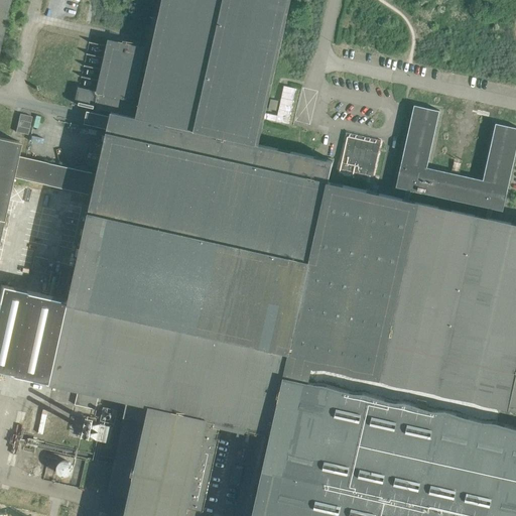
[(0,0),(0,40),(8,0),(0,0)]
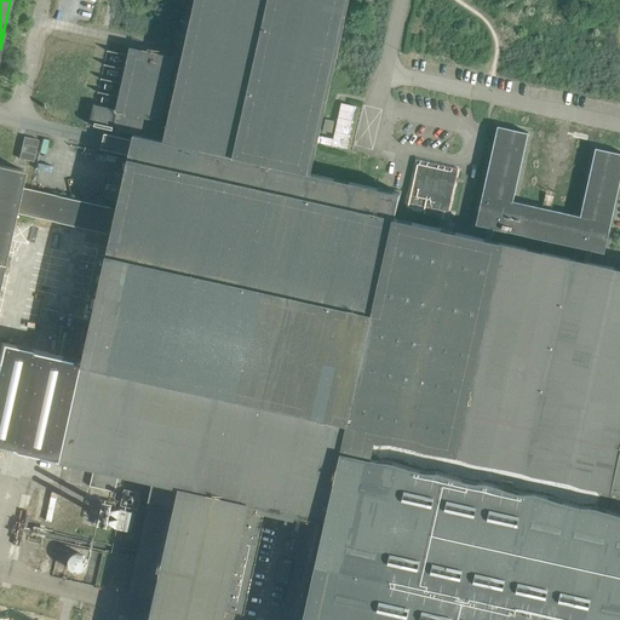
[(122,82),(122,84),(120,97),(119,97),(116,110),(95,105),(90,125),(98,127),(135,135),(248,160),(310,173),(315,151),(317,141),(317,138),(322,116),(323,113),(326,99),(348,0),(195,0),(187,42),(178,41),(174,58),(130,49),(128,55),(128,56),(126,69),(125,69),(122,82)]
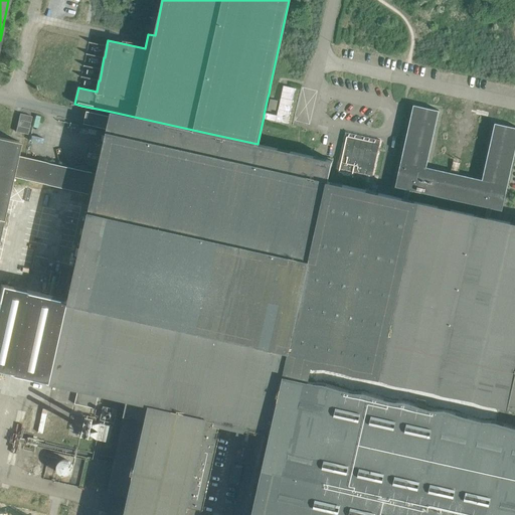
[(266,115),(264,115),(264,117),(266,117),(266,119),(284,123),(290,122),(298,89),(286,86),(279,116),(267,113),(266,115)]
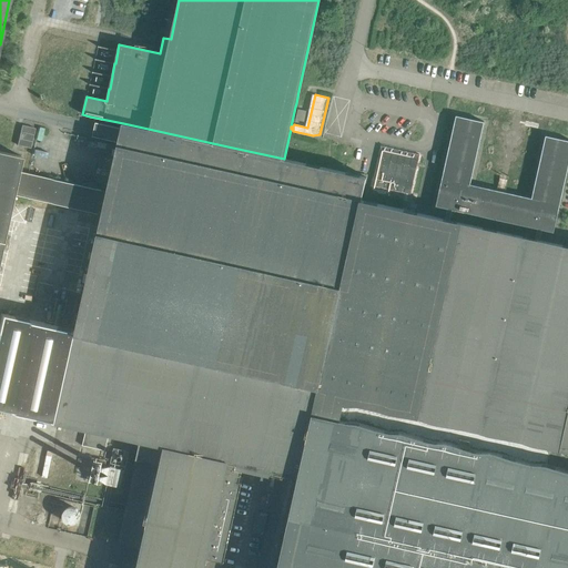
[(310,112),(297,109),(295,120),(307,123),(310,112)]
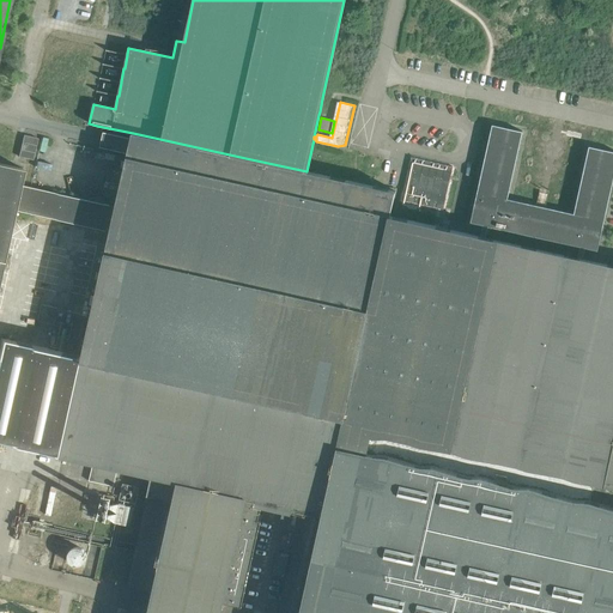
[(487,226),(580,247),(577,259),(582,260),(584,248),(598,252),(612,178),(612,151),(605,150),(602,150),(588,146),(574,213),(508,199),(522,132),(509,128),(505,128),(492,125),(469,223),(483,225),(480,237),(485,238),(487,226)]
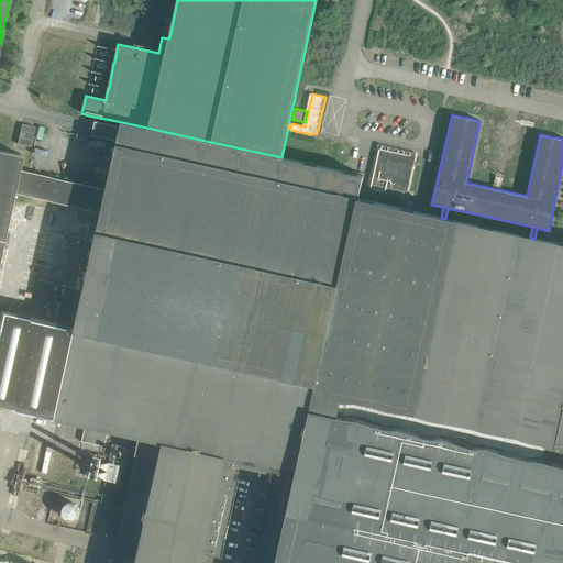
[(0,311),(0,405),(56,418),(85,424),(108,429),(140,437),(139,441),(240,463),(261,468),(266,470),(267,465),(286,470),(291,471),(297,472),(310,410),(335,416),(337,412),(339,401),(371,409),(372,406),(373,406),(459,424),(545,444),(562,448),(562,244),(534,239),(530,238),(501,231),(445,219),(441,218),(410,210),(401,209),(399,208),(357,199),(363,176),(282,157),(225,145),(122,122),(121,128),(95,121),(91,135),(118,141),(113,158),(107,190),(101,212),(99,225),(89,269),(84,291),(79,312),(76,328),(0,311)]
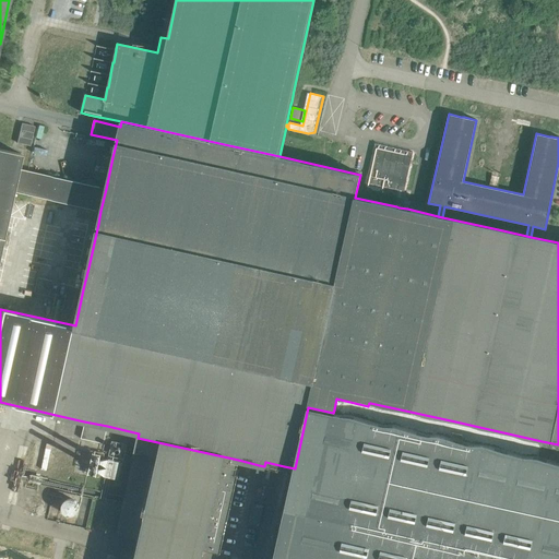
[(21,122),(18,142),(32,145),(35,125),(21,122)]
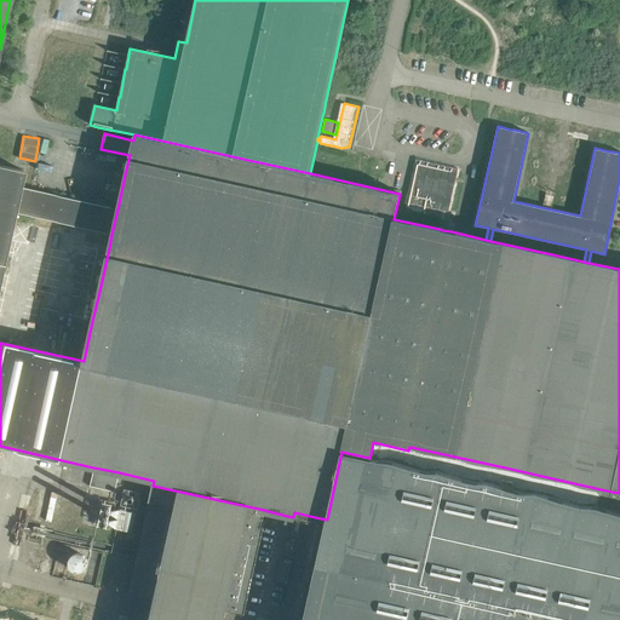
[(448,212),(458,168),(415,159),(406,202),(448,212)]
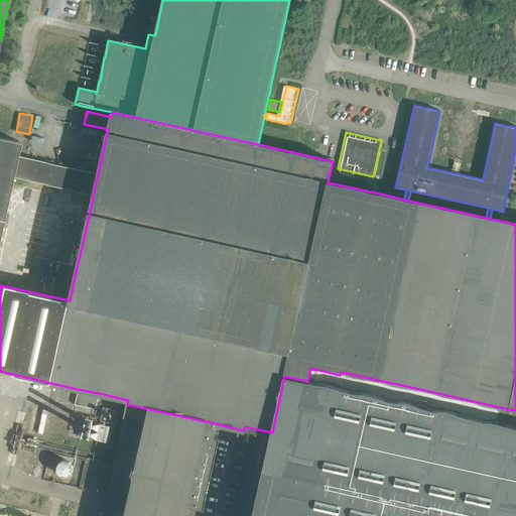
[(0,225),(11,176),(93,195),(98,174),(16,155),(19,142),(0,137),(0,225)]
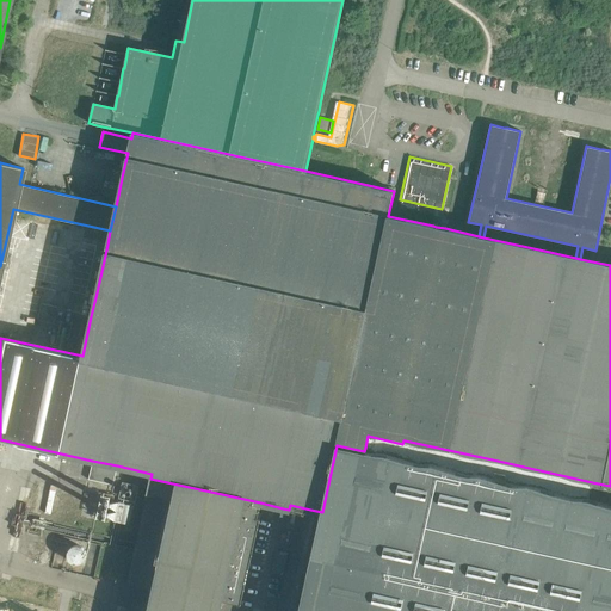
[(370,452),(364,451),(337,445),(322,512),(306,584),(298,610),(610,610),(610,506),(566,497),(565,495),(531,488),(530,488),(493,480),(382,455),(370,452)]
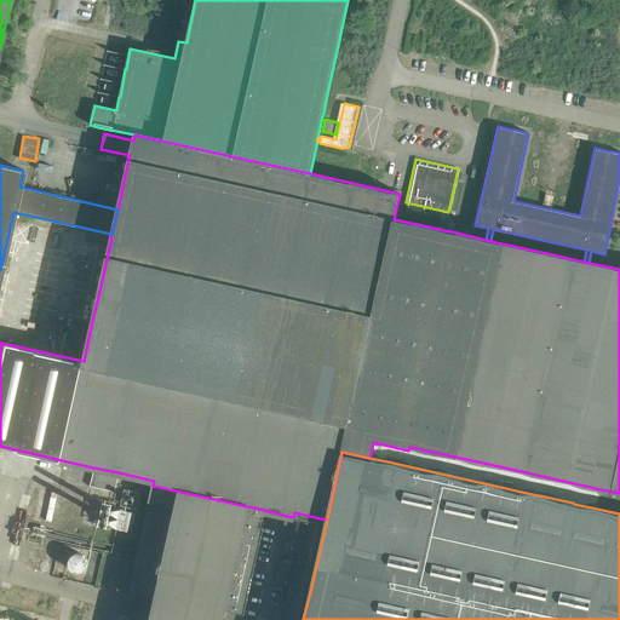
[(93,468),(90,487),(114,492),(119,472),(93,468)]
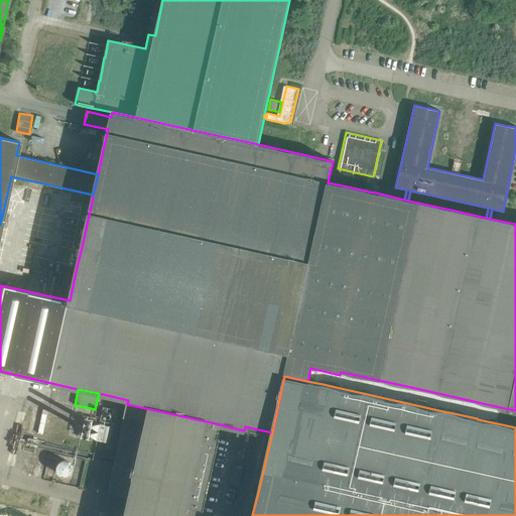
[(185,515),(186,514),(187,508),(203,512),(210,482),(218,442),(219,438),(217,438),(219,431),(220,424),(127,404),(115,459),(115,460),(115,461),(107,493),(113,494),(119,495),(129,498),(129,501),(126,513),(125,515),(185,515)]
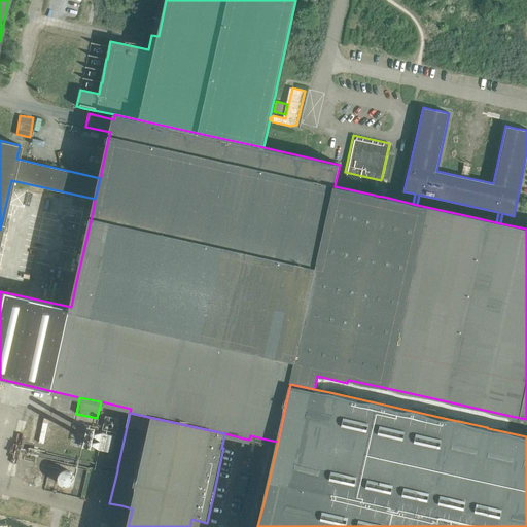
[(90,446),(113,450),(114,441),(106,440),(107,433),(97,431),(98,427),(93,426),(90,446)]
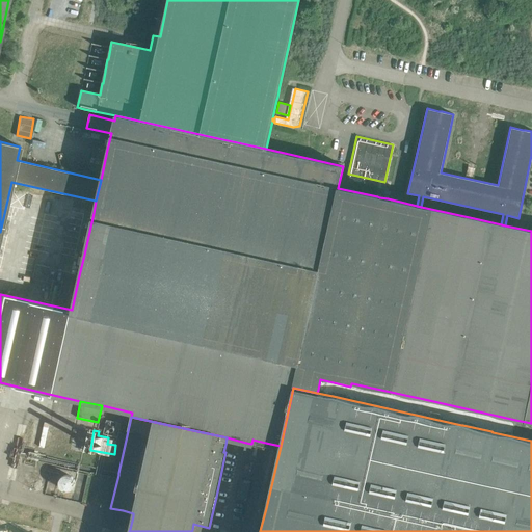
[(76,483),(75,480),(74,477),(71,475),(68,475),(64,475),(61,477),(59,480),(59,483),(59,486),(61,488),(63,490),(67,491),(69,491),(71,490),(73,489),(75,486),(76,483)]
